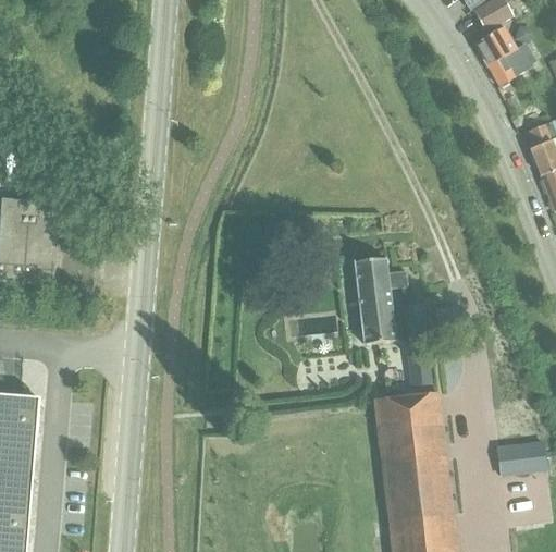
[(485,0),(477,5),(490,27),(509,15),(502,1),(504,0),(485,0)]
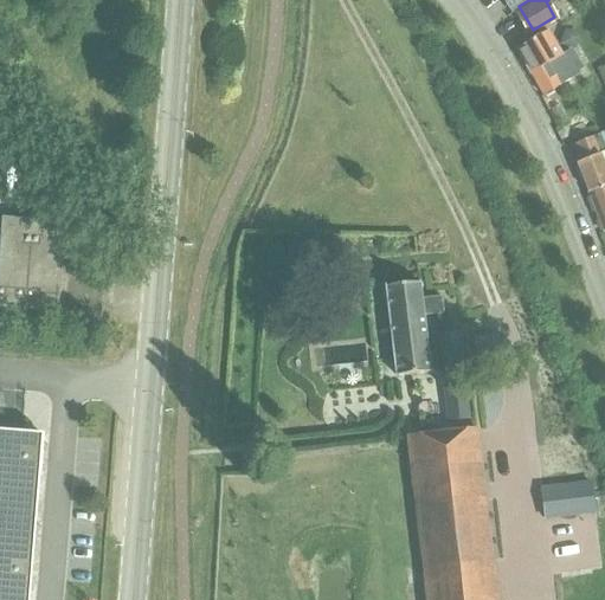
[(570,46),(562,51),(548,27),(516,45),(544,90),(579,69),(577,65),(580,64),(570,46)]
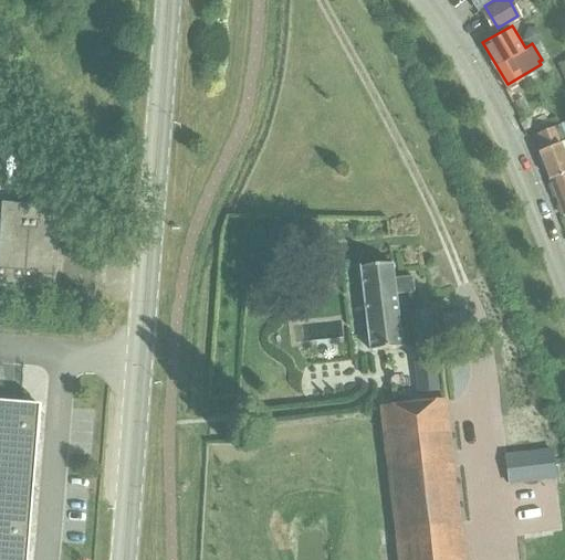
[(539,133),(535,134),(540,143),(542,141),(544,147),(539,149),(550,176),(564,169),(564,118),(537,129),(539,133)]
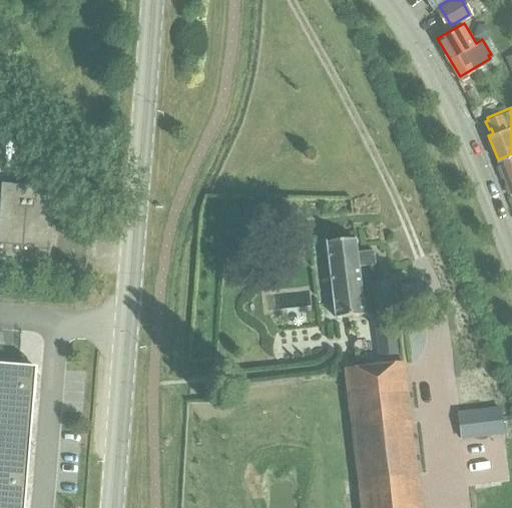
[(0,155),(18,157),(19,145),(0,143),(0,155)]
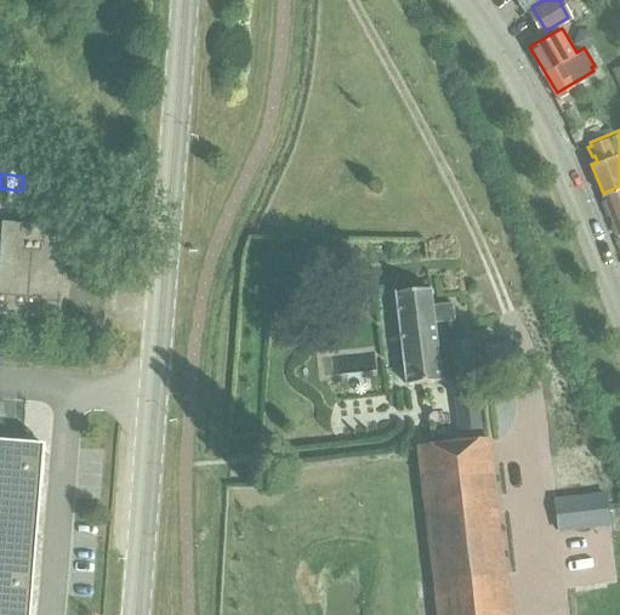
[(619,186),(603,193),(618,232),(619,231),(619,186)]
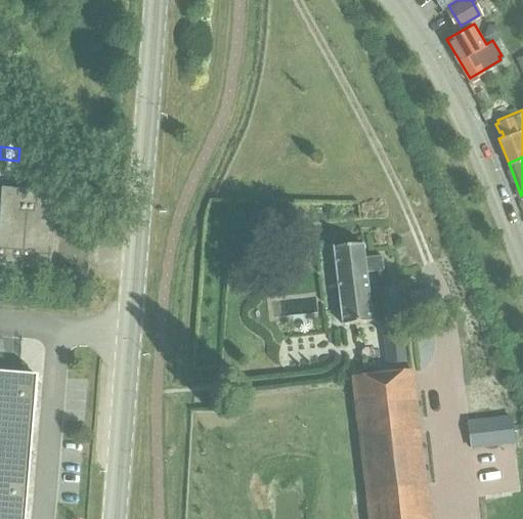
[(0,261),(50,265),(55,188),(0,184),(0,261)]
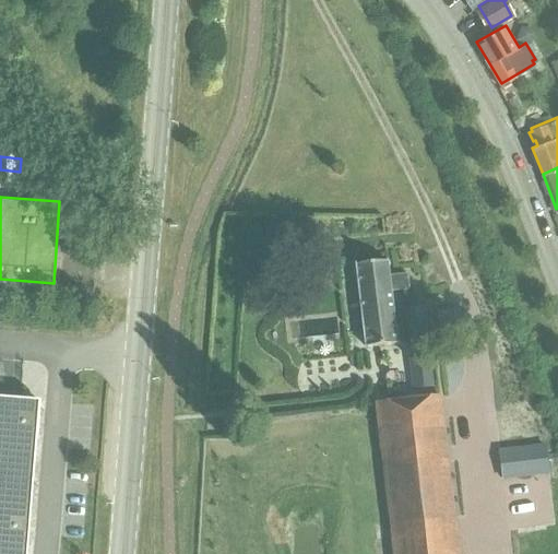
[(390,287),(410,285),(407,269),(388,272),(386,257),(356,260),(365,343),(396,339),(390,287)]
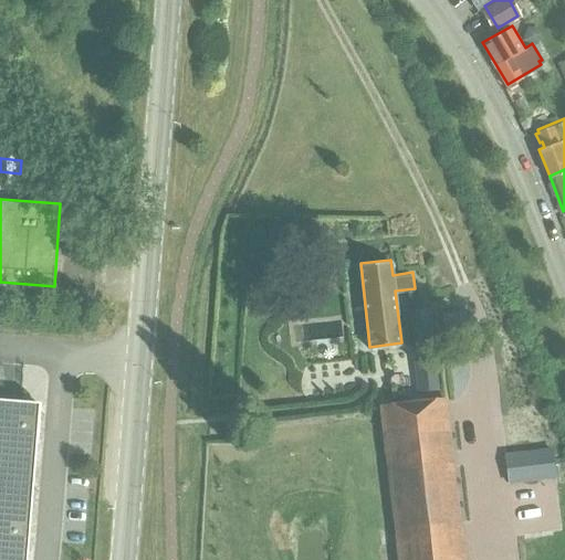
[(409,309),(414,341),(433,339),(430,307),(409,309)]
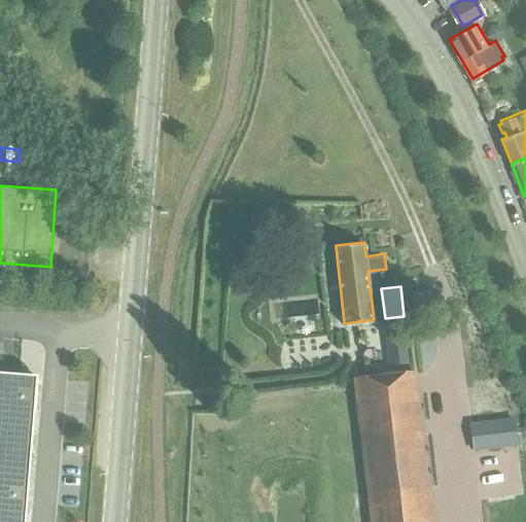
[(356,376),(373,521),(430,521),(413,369),(356,376)]
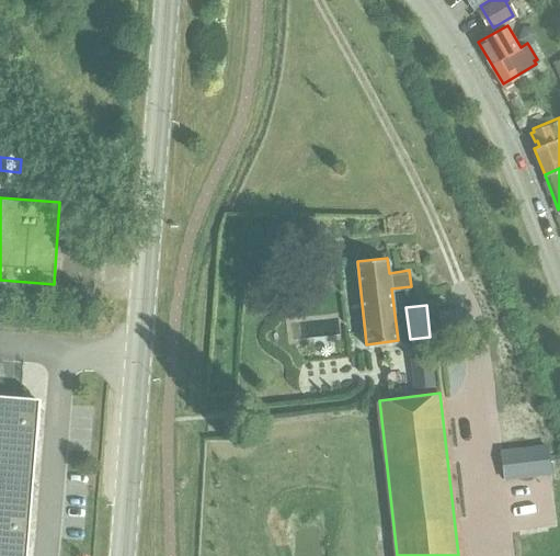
[(0,555),(25,555),(38,399),(0,395),(0,555)]
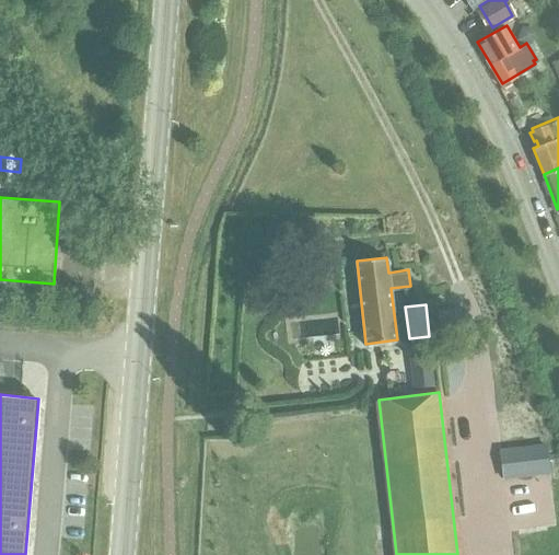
[(500,448),(503,476),(548,471),(545,442),(500,448)]
